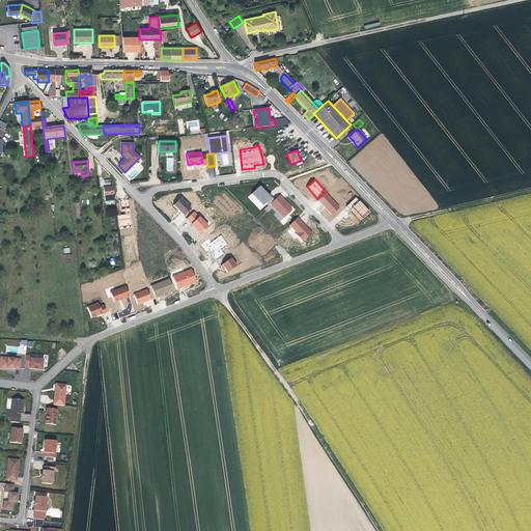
[(108,187),(104,188),(105,196),(114,195),(113,187),(108,187)]
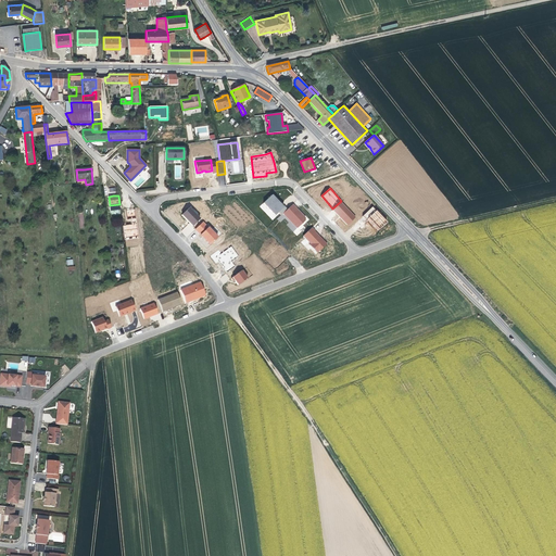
[(272,196),(263,203),(275,215),(278,212),(283,207),(279,203),(278,204),(275,201),(276,200),(272,196)]
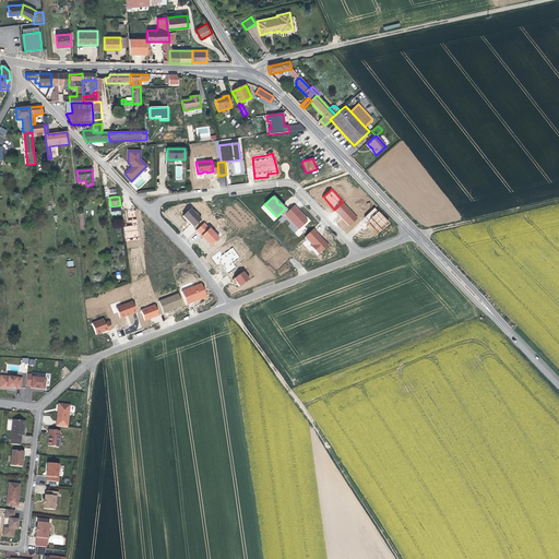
[(349,226),(357,218),(342,203),(334,211),(349,226)]
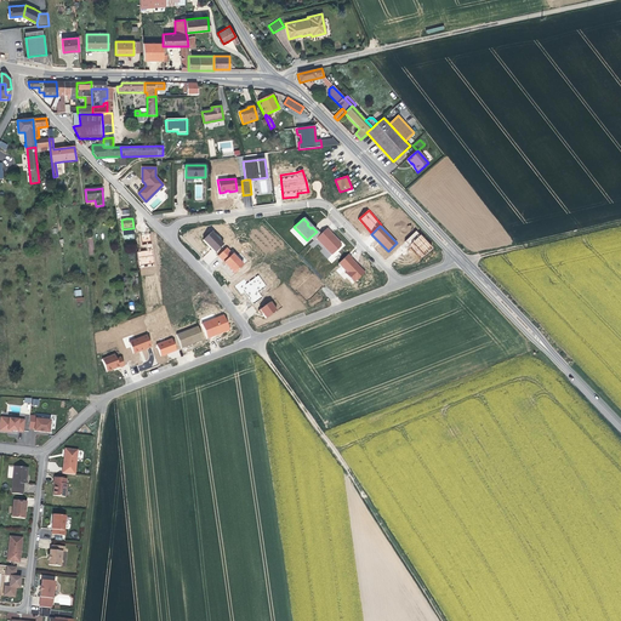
[(326,228),(320,234),(317,238),(332,255),(341,246),(341,244),(339,241),(337,243),(336,241),(336,240),(330,233),(330,232),(326,228)]
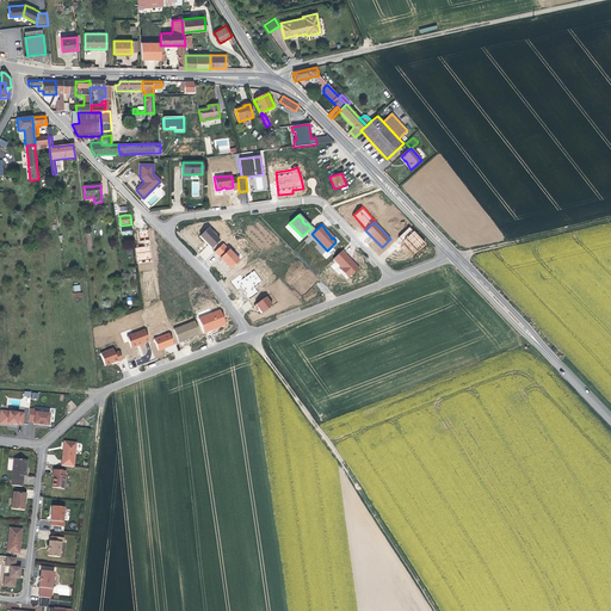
[(415,254),(426,244),(409,227),(399,238),(415,254)]
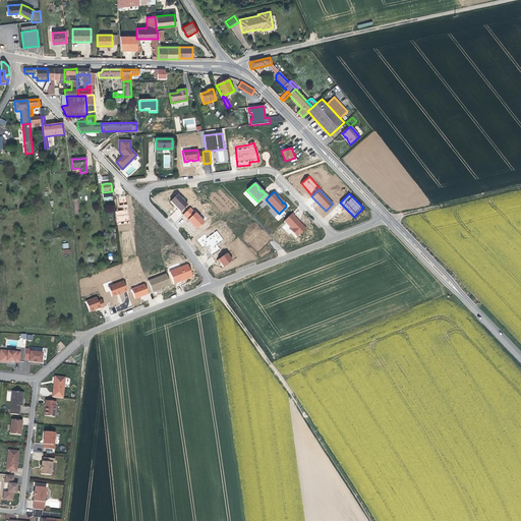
[(180,212),(187,206),(177,195),(170,201),(180,212)]
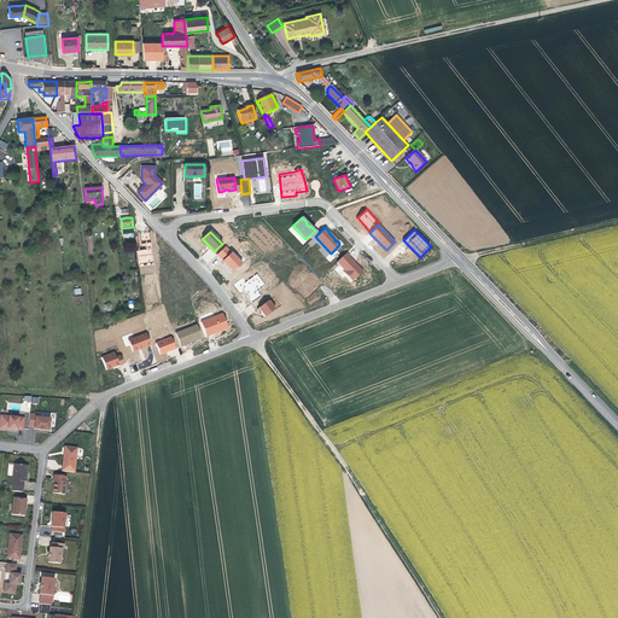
[(146,249),(136,250),(139,266),(153,264),(151,243),(145,243),(146,249)]
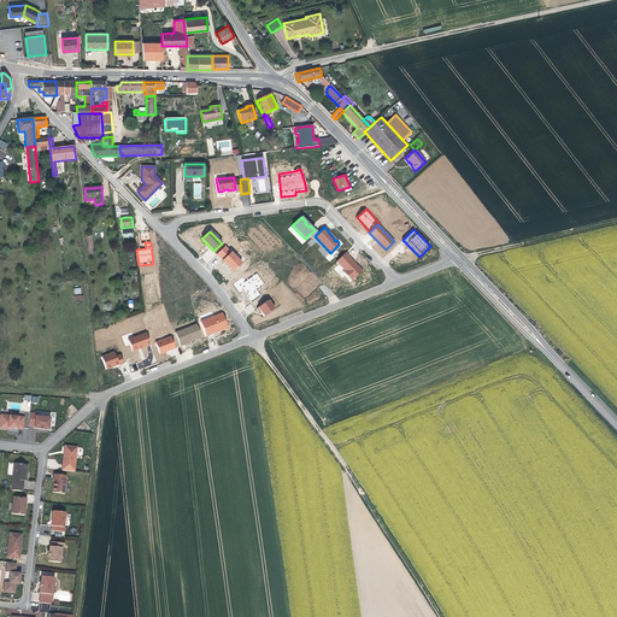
[(225,246),(216,254),(233,271),(241,263),(225,246)]
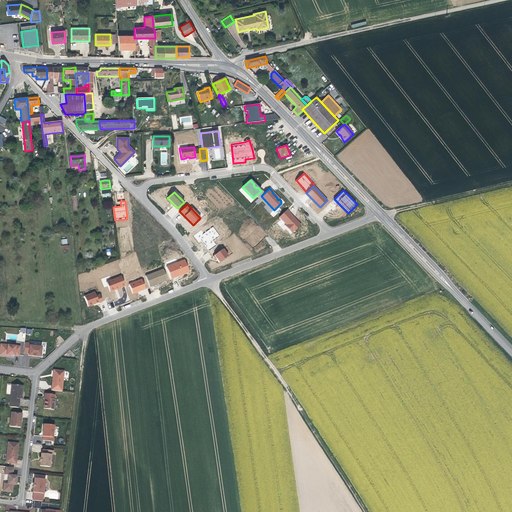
[(287,210),(279,217),(286,224),(284,225),(292,233),(301,225),(289,213),(290,212),(287,210)]
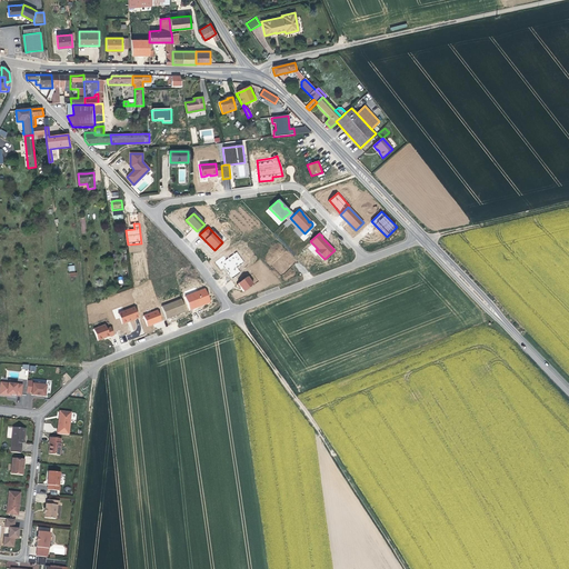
[(237,252),(226,259),(223,256),(215,261),(220,270),(225,268),(231,278),(240,272),(237,267),(243,262),(237,252)]
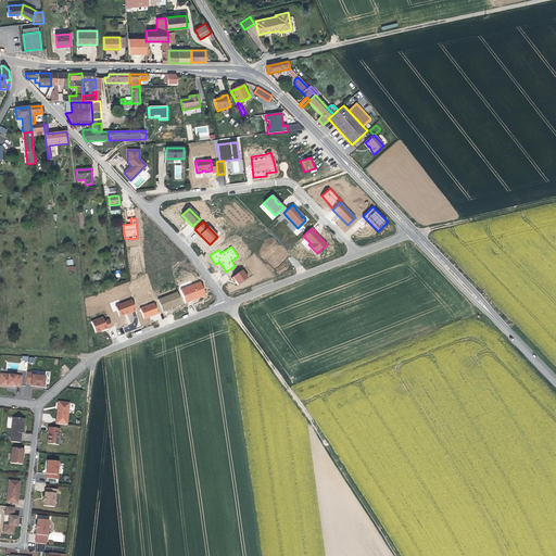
[(242,270),(231,278),(234,281),(235,281),(238,286),(248,278),(242,270)]
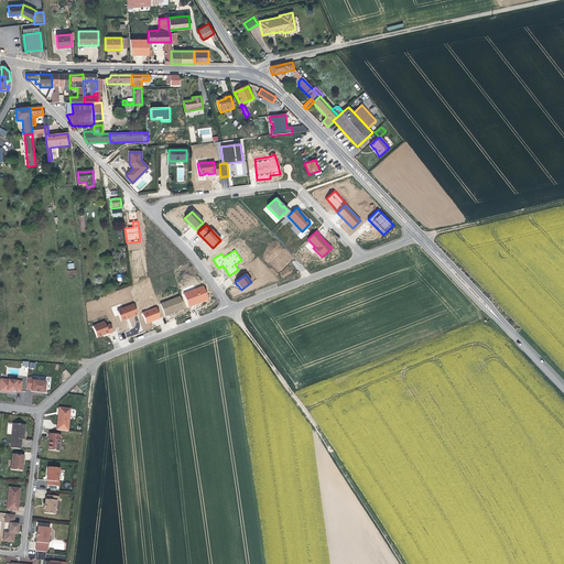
[(183,294),(188,307),(197,304),(197,303),(199,302),(201,303),(208,300),(203,286),(183,294)]
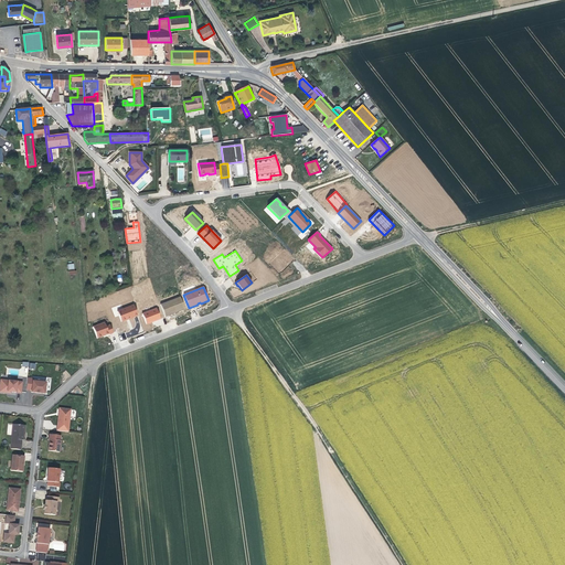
[(160,305),(164,317),(184,309),(180,297),(160,305)]
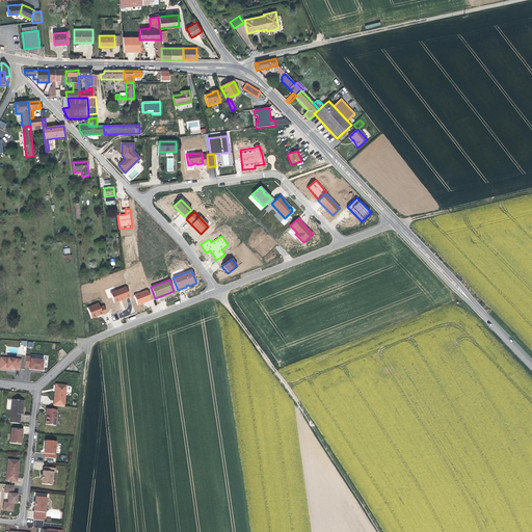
[(126,287),(110,293),(114,303),(120,301),(118,300),(122,299),(122,300),(126,298),(129,297),(126,287)]
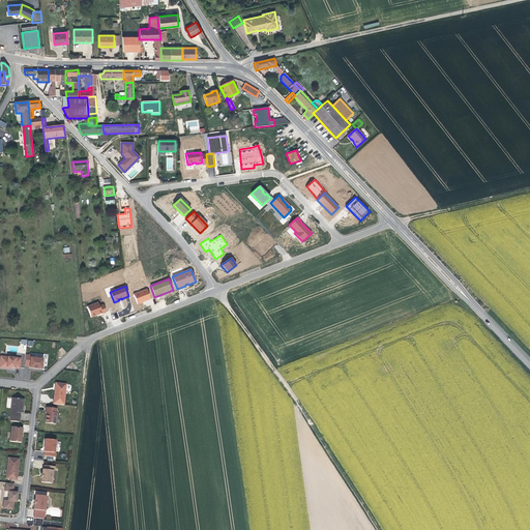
[(147,290),(134,294),(137,304),(150,299),(147,290)]
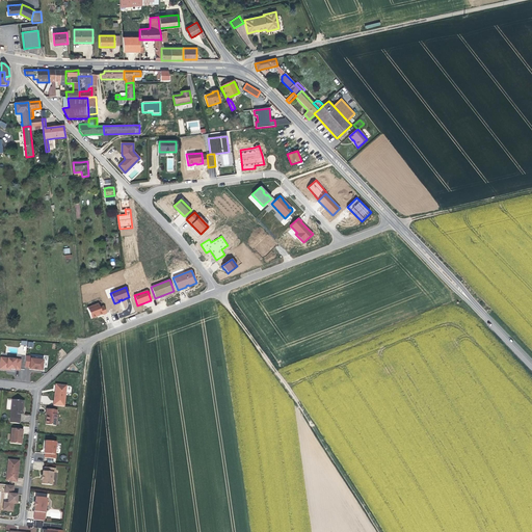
[(98,303),(87,308),(91,318),(102,315),(106,314),(103,307),(100,308),(98,303)]
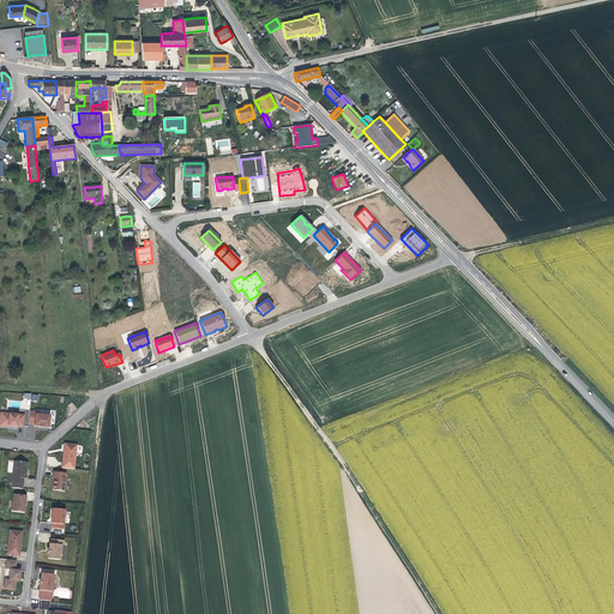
[(23,427),(24,415),(0,413),(0,416),(0,426),(7,427),(7,426),(12,426),(23,427)]
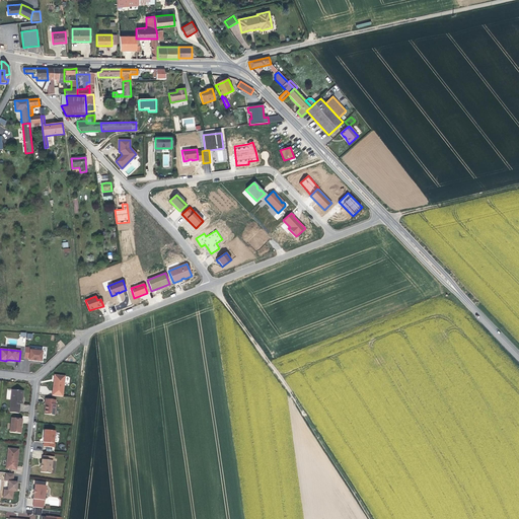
[(28,359),(28,360),(35,361),(41,362),(43,351),(29,350),(28,359)]
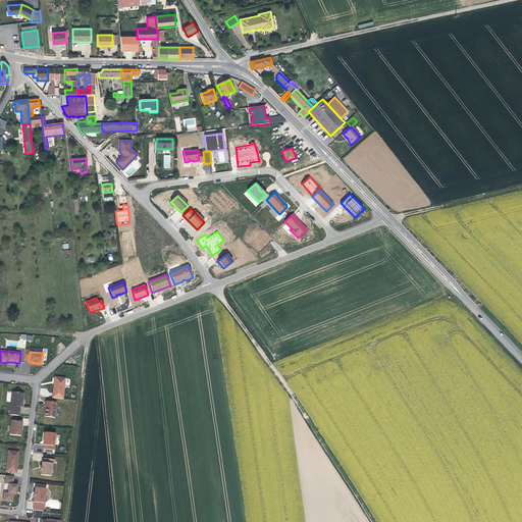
[(65,378),(54,377),(53,387),(52,398),(63,399),(65,378)]
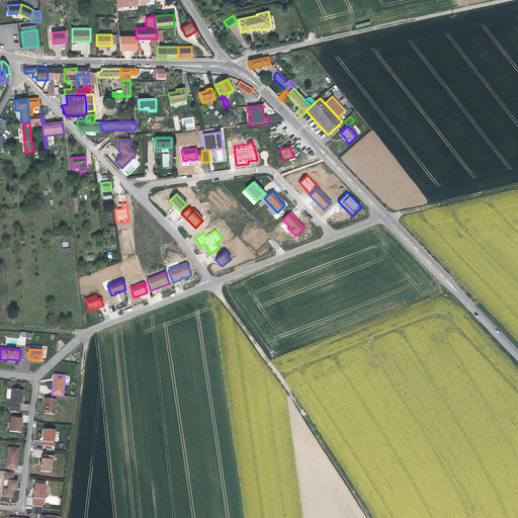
[(10,406),(19,408),(20,405),(20,404),(21,404),(22,390),(12,389),(10,406)]
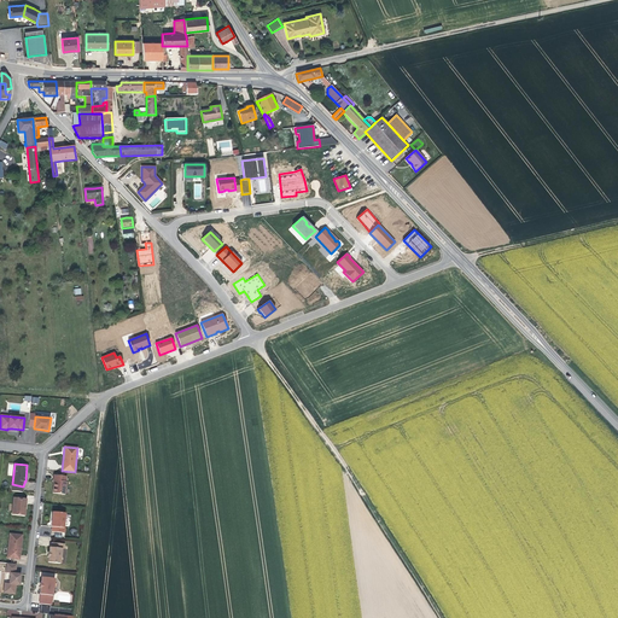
[(65,482),(54,481),(53,485),(53,493),(65,495),(66,482),(65,482)]
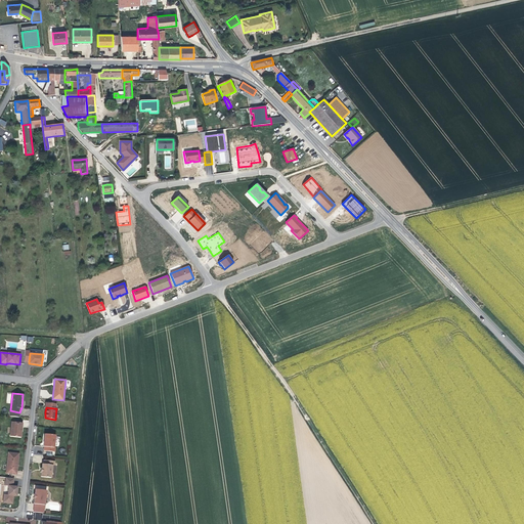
[(23,423),(11,422),(10,436),(22,437),(22,431),(23,423)]
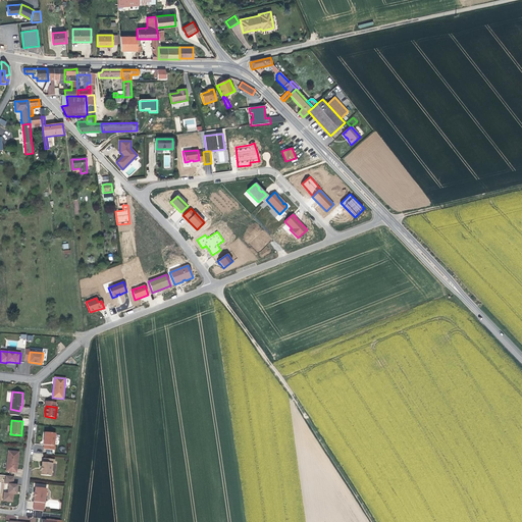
[(43,445),(44,445),(54,446),(55,433),(45,432),(44,437),(43,445)]
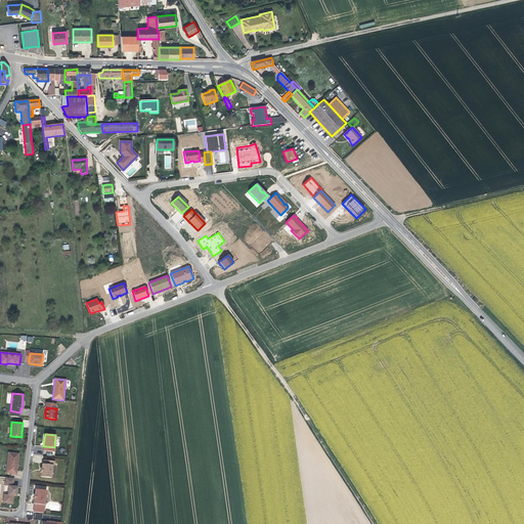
[(19,453),(8,452),(6,474),(16,475),(17,464),(19,453)]
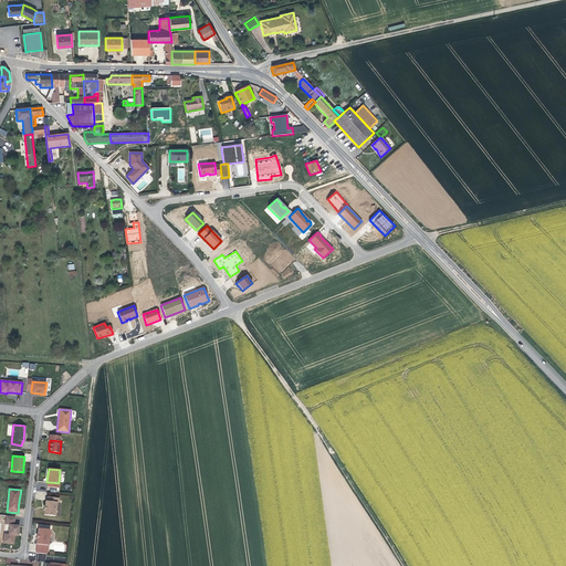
[(56,502),(46,501),(45,501),(45,505),(44,505),(44,507),(43,510),(44,510),(44,515),(55,516),(56,502)]
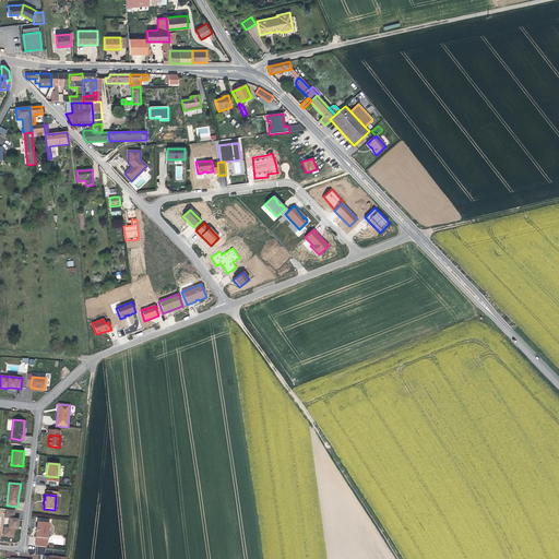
[(10,519),(14,519),(14,510),(7,509),(6,518),(10,519)]
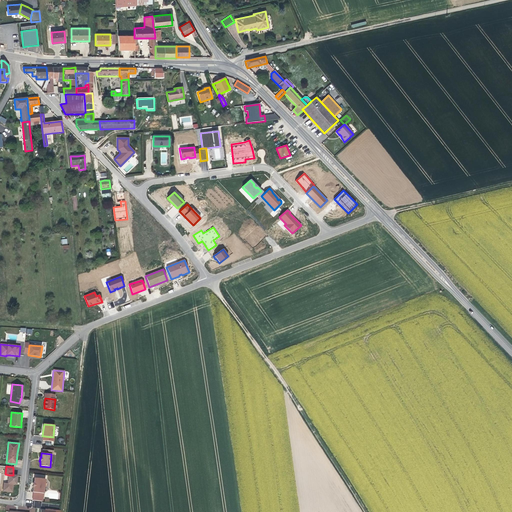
[(17,476),(13,475),(9,475),(8,483),(13,484),(15,484),(15,482),(16,482),(17,476)]
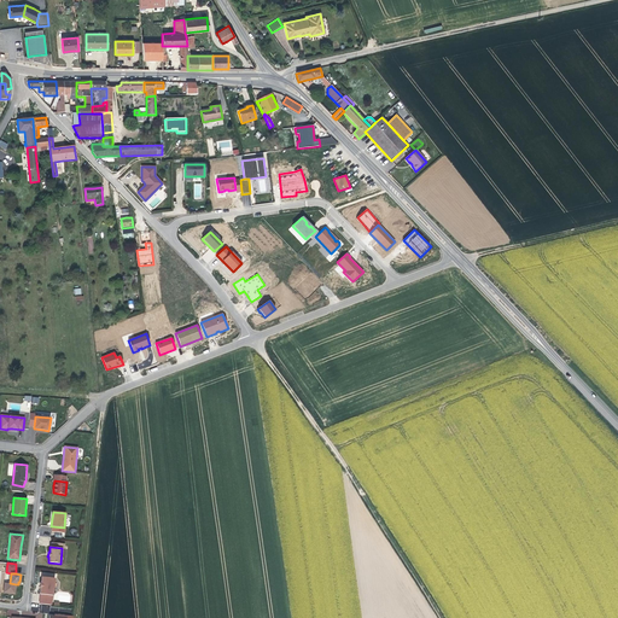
[(39,604),(51,605),(54,578),(42,577),(41,583),(40,583),(40,584),(40,588),(40,594),(39,604)]
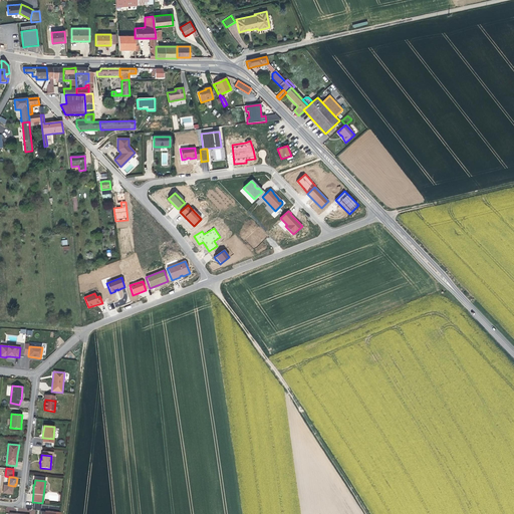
[(12,494),(13,486),(8,485),(4,485),(3,493),(12,494)]
